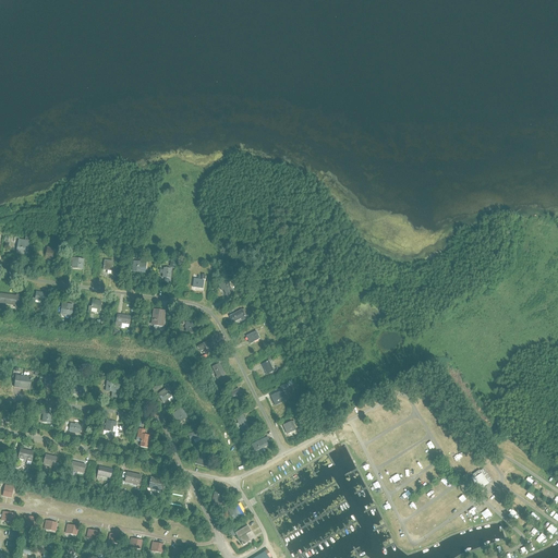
[(19,240),(16,247),(21,249),(21,251),(27,252),(29,242),(31,239),(25,238),(25,241),(19,240)]
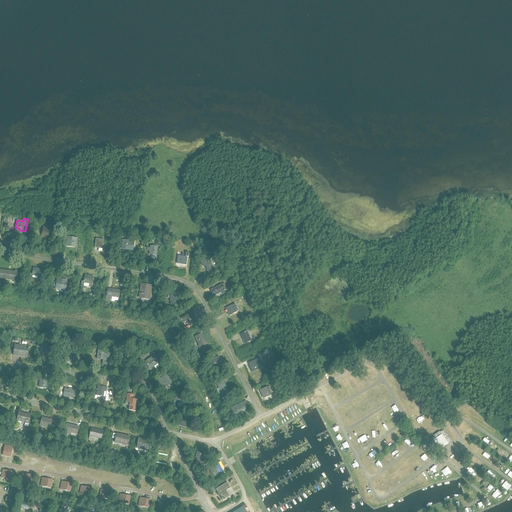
[(41,238),(48,239),(49,229),(43,228),(41,238)]
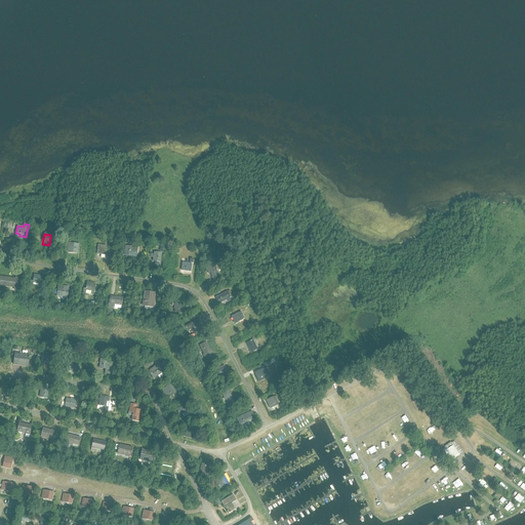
[(70,252),(78,253),(79,245),(67,243),(67,246),(71,247),(70,252)]
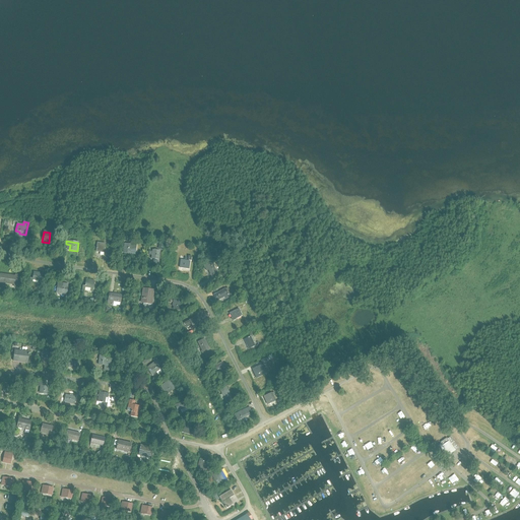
[(98,243),(96,252),(101,252),(100,255),(104,255),(104,251),(105,244),(98,243)]
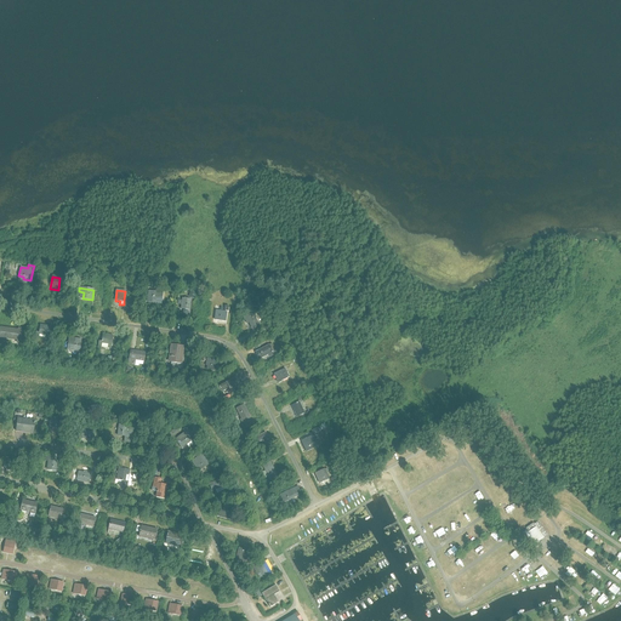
[(151,291),(149,298),(148,298),(147,302),(161,305),(163,294),(151,291)]
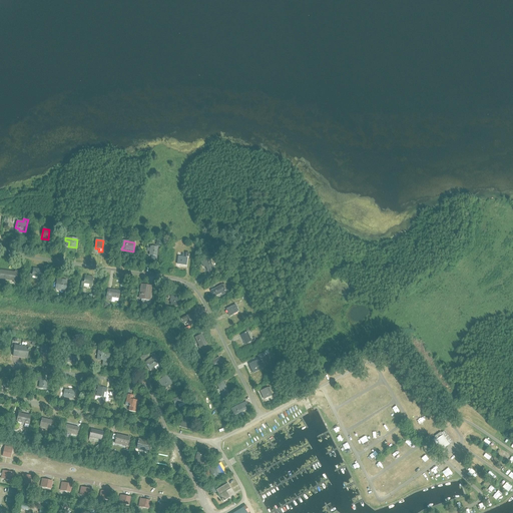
[(149,254),(150,255),(156,257),(157,247),(150,246),(150,249),(151,249),(151,251),(150,250),(149,254)]
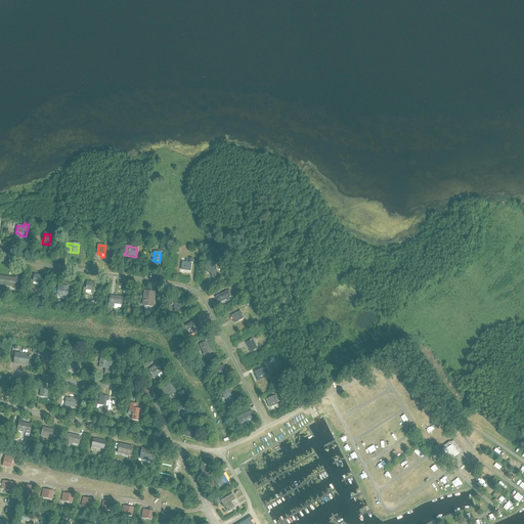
[(212,275),(213,278),(218,275),(213,264),(207,267),(211,276),(212,275)]
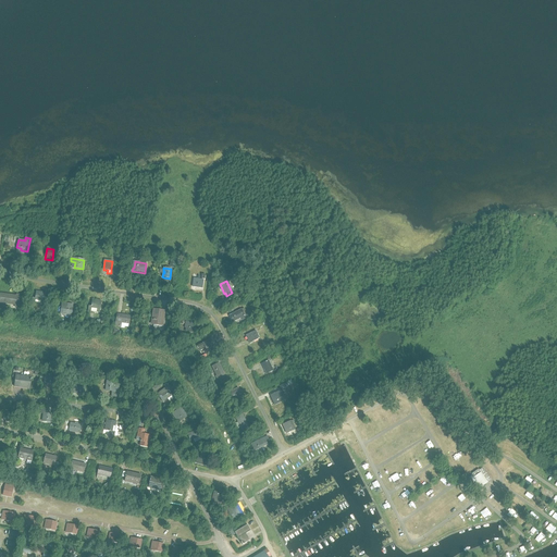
[(36,292),(35,297),(35,298),(33,298),(32,301),(35,302),(35,299),(44,301),(45,294),(36,292)]
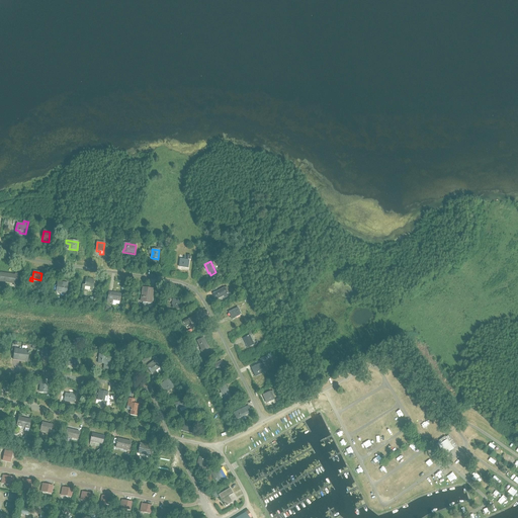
[(13,285),(16,286),(18,276),(0,273),(0,281),(14,283),(13,285)]
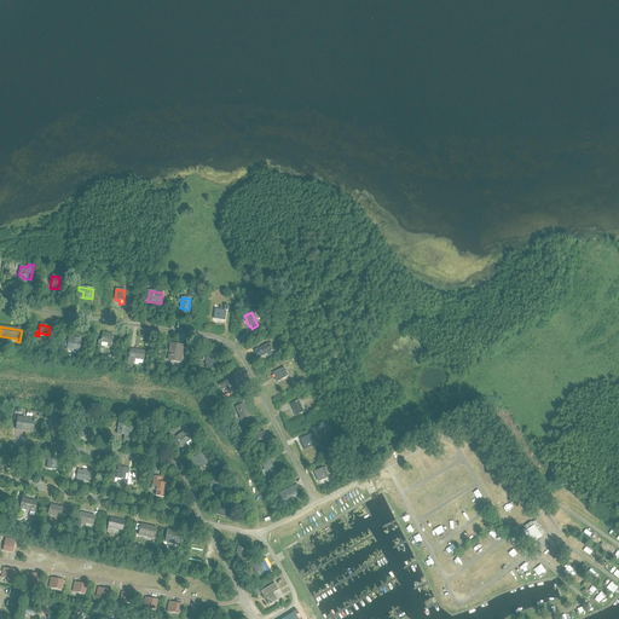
[(100,346),(106,346),(106,347),(110,347),(113,335),(102,334),(102,341),(98,341),(97,347),(100,347),(100,346)]
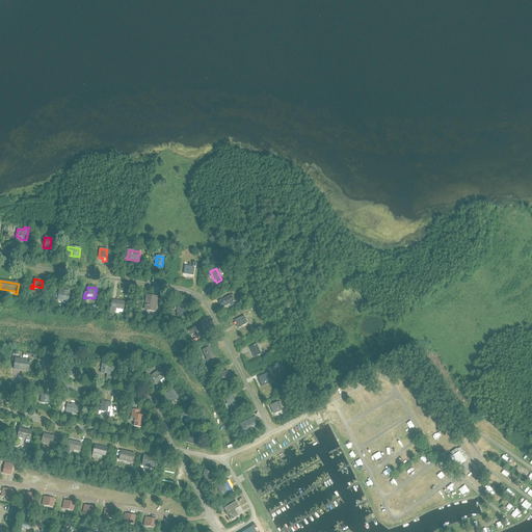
[(57,299),(68,301),(69,291),(59,290),(57,299)]
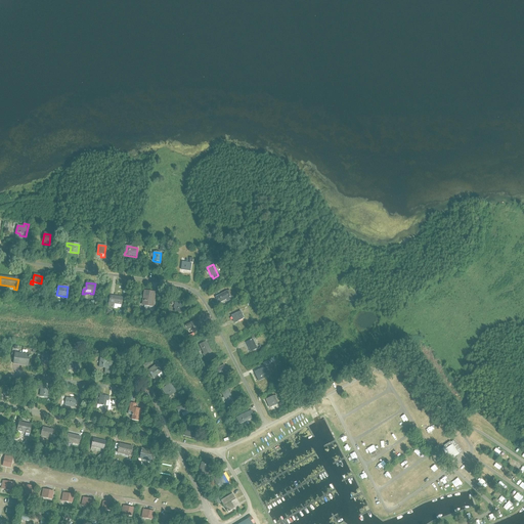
[(145,301),(144,306),(144,308),(148,308),(148,306),(154,307),(155,299),(150,299),(151,292),(144,291),(142,301),(145,301)]
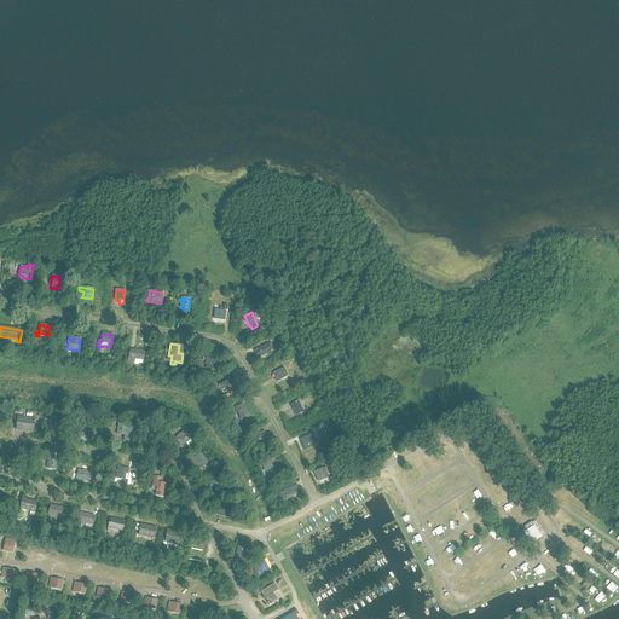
[(268,356),(272,354),(267,343),(254,351),(258,358),(267,353),(268,356)]
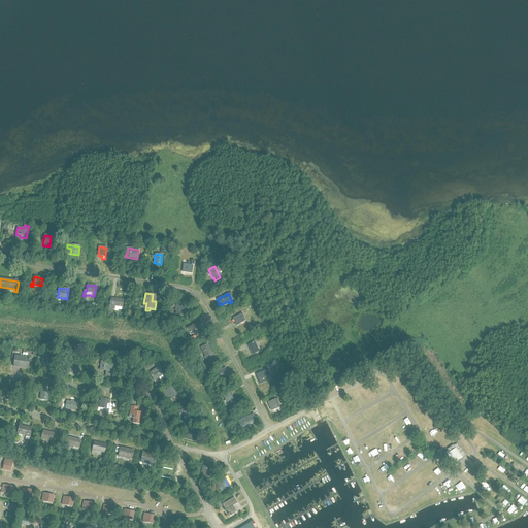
[(110,302),(108,309),(113,309),(114,306),(122,307),(123,300),(114,299),(113,302),(110,302)]
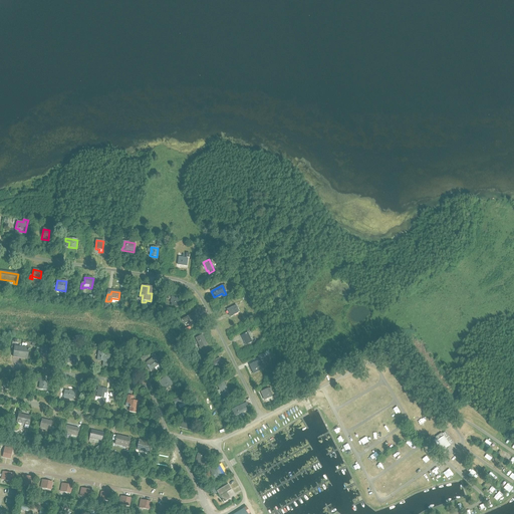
[(238,304),(226,310),(230,318),(233,316),(239,312),(236,306),(238,305),(238,304)]
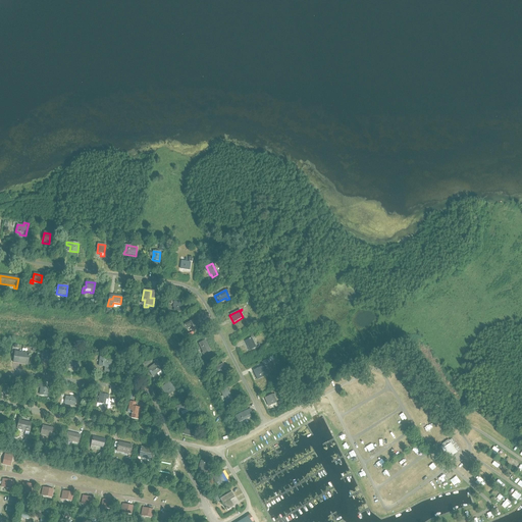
[(198,324),(202,322),(199,317),(185,324),(186,327),(191,324),(194,331),(200,328),(198,324)]
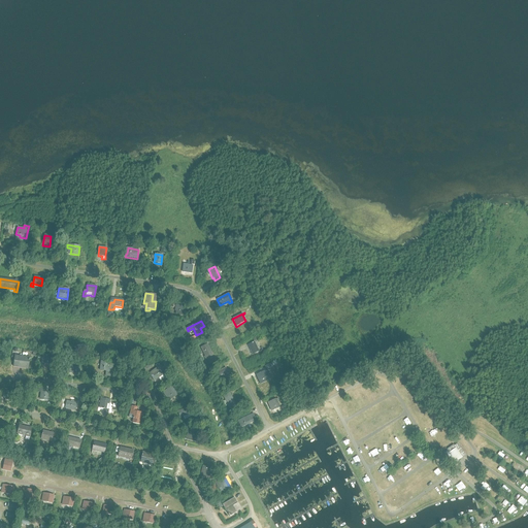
[(249,344),(253,354),(259,352),(254,342),(249,344)]
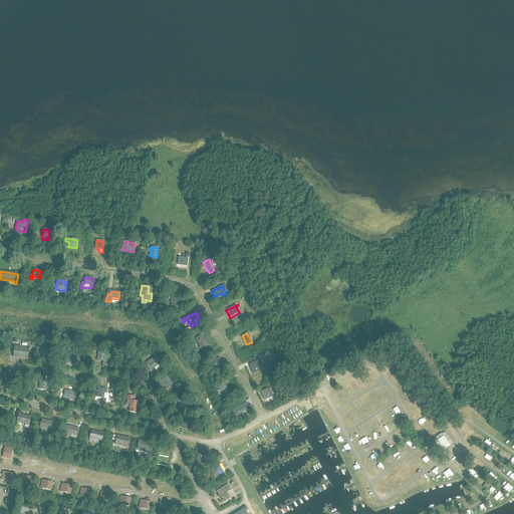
[(196,338),(201,349),(207,345),(202,335),(196,338)]
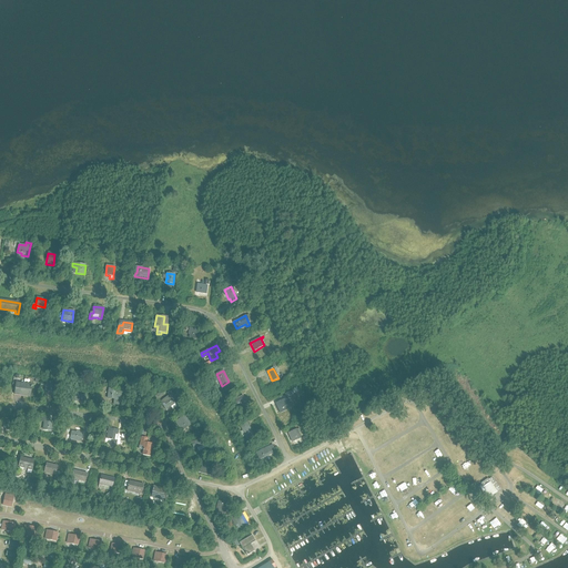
[(44,391),(56,392),(57,383),(46,381),(44,391)]
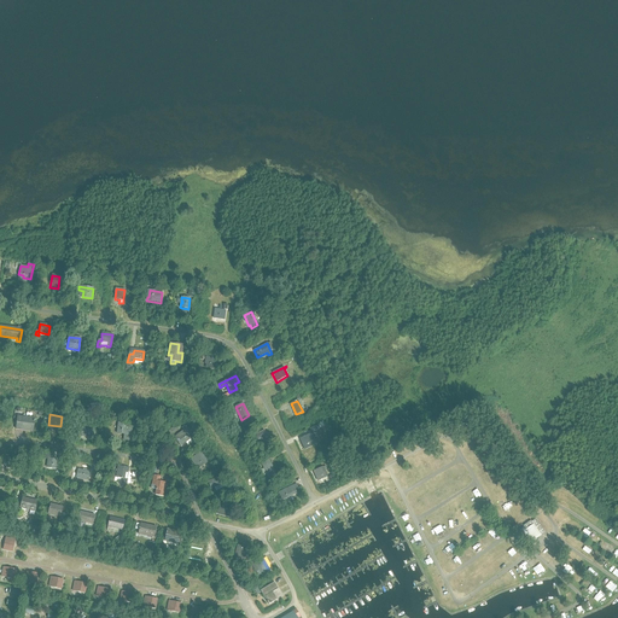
[(15,429),(22,430),(22,427),(33,430),(34,418),(17,415),(15,429)]
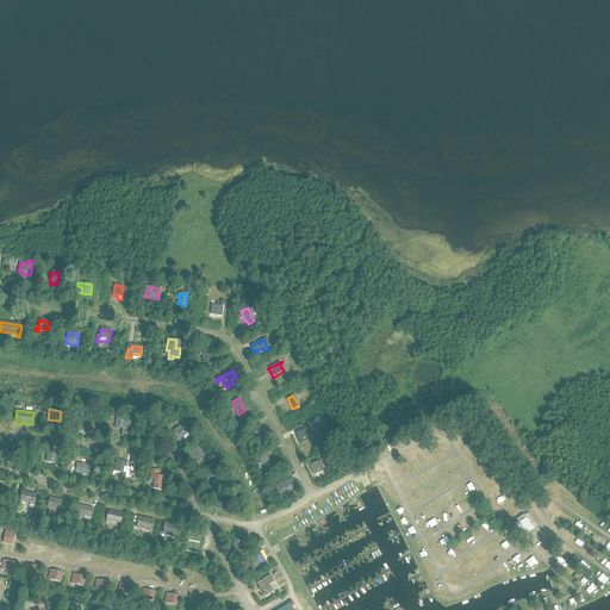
[(134,423),(135,418),(117,416),(114,428),(122,429),(122,434),(128,435),(130,422),(134,423)]
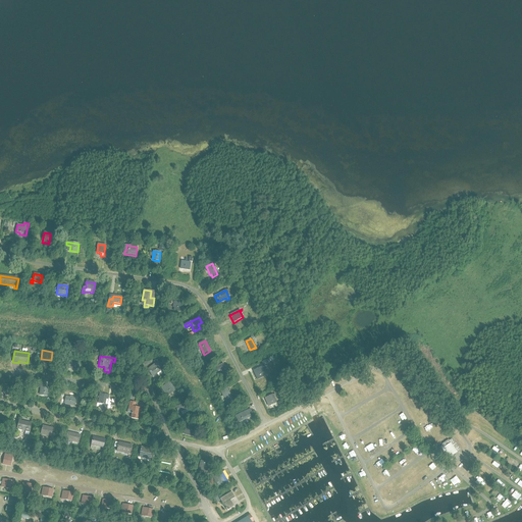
[(151,357),(144,362),(147,366),(154,361),(151,357)]
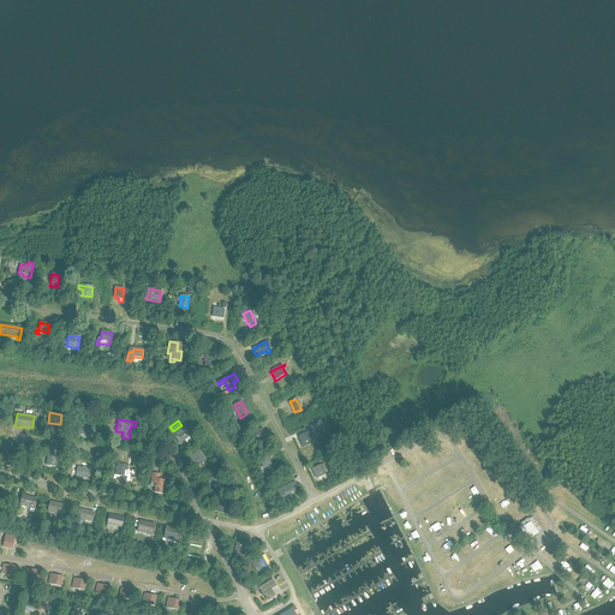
[(187,434),(190,431),(186,425),(174,435),(175,437),(179,443),(190,437),(187,434)]
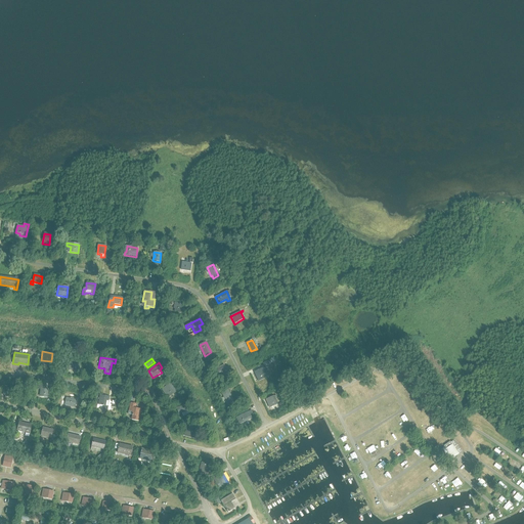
[(222,373),(226,370),(223,364),(217,367),(217,366),(214,368),(217,375),(221,373),(222,373)]
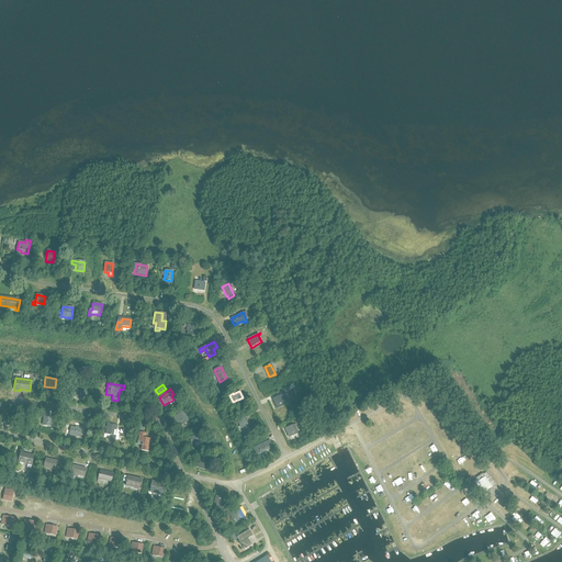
[(272,398),(277,408),(289,403),(284,394),(272,398)]
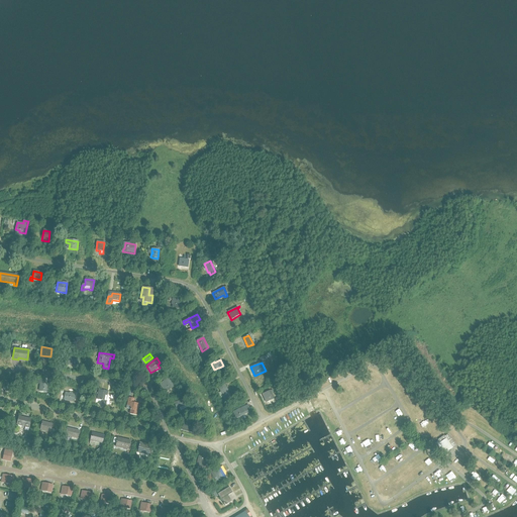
[(160,384),(166,393),(174,387),(168,378),(160,384)]
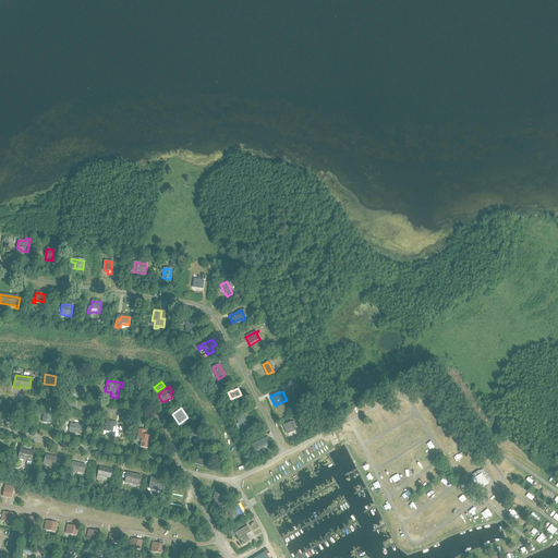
[(43,414),(43,416),(44,417),(43,422),(49,423),(50,414),(47,414),(47,411),(40,410),(40,413),(43,414)]
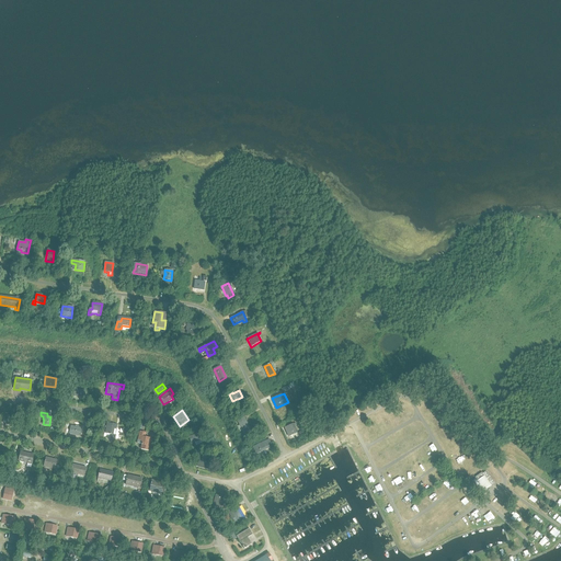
[(3,422),(4,423),(13,424),(14,418),(4,415),(3,422)]
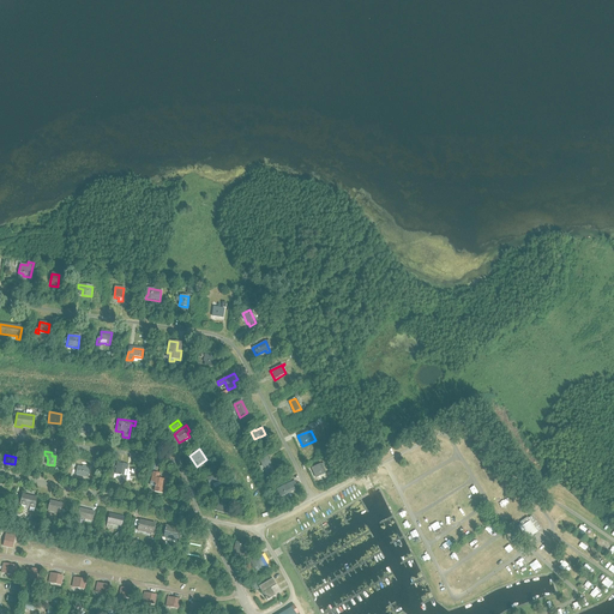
[(268,457),(259,461),(262,464),(264,463),(264,464),(263,465),(265,470),(266,475),(275,473),(268,457)]
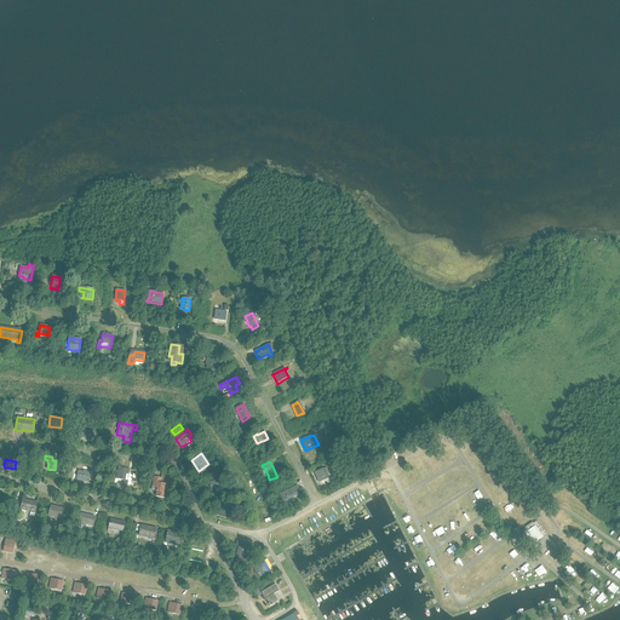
[(118,468),(116,478),(126,481),(128,469),(122,468),(122,469),(118,468)]
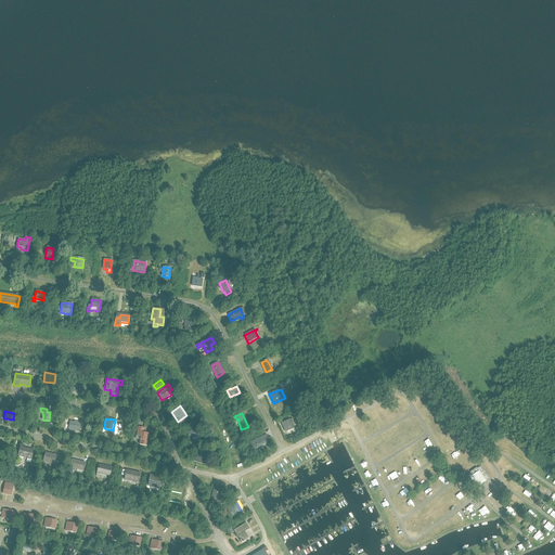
[(293,418),(289,420),(284,423),(284,422),(282,424),(283,427),(285,427),(286,431),(295,427),(292,422),(294,421),(293,418)]
